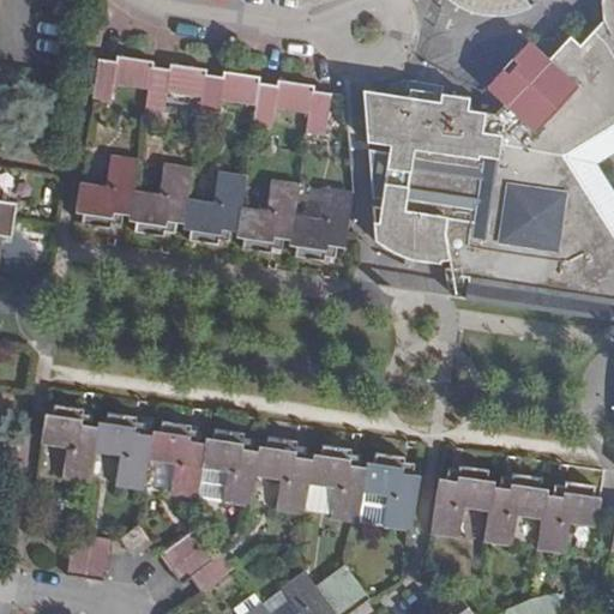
[(613,227),(570,152),(613,126),(613,0),(606,0),(606,5),(606,11),(607,17),(581,41),(575,34),(552,56),(539,42),(491,88),(505,102),(498,112),(471,107),(474,97),(440,92),(439,102),(419,98),(362,90),(368,143),(390,145),(387,155),(368,154),(373,199),(380,200),(381,208),(374,206),(380,287),(506,305),(613,320),(613,227)]
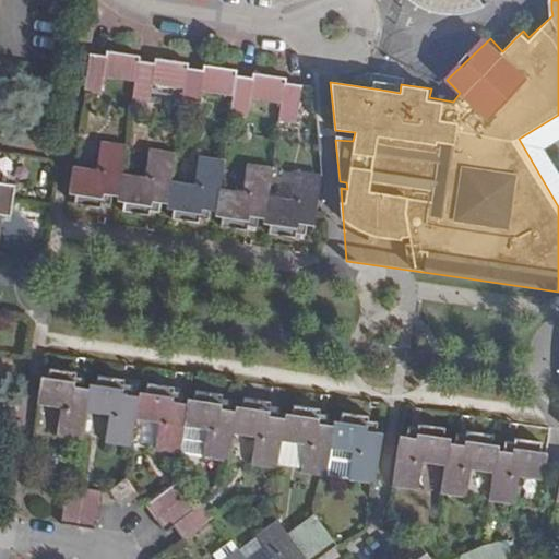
[(412,0),(419,6),(426,8),(436,11),(443,13),(455,14),(465,13),(474,12),(487,9),(480,0),(412,0)]
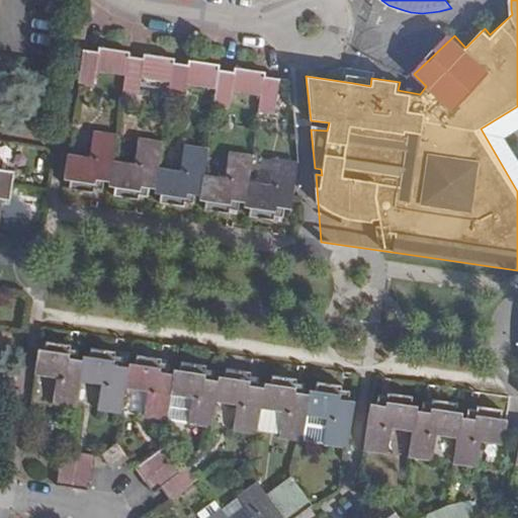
[(97,53),(81,51),(76,86),(92,89),(94,73),(122,77),(120,92),(137,95),(140,79),(168,83),(166,100),(183,102),(185,86),(213,90),(210,106),(227,109),(230,93),(258,97),(255,113),(272,115),(277,80),(260,77),(261,72),(233,68),(232,73),(217,71),(217,66),(188,62),(187,67),(171,65),(172,60),(143,55),(142,60),(125,57),(125,53),(98,48),(97,53)]
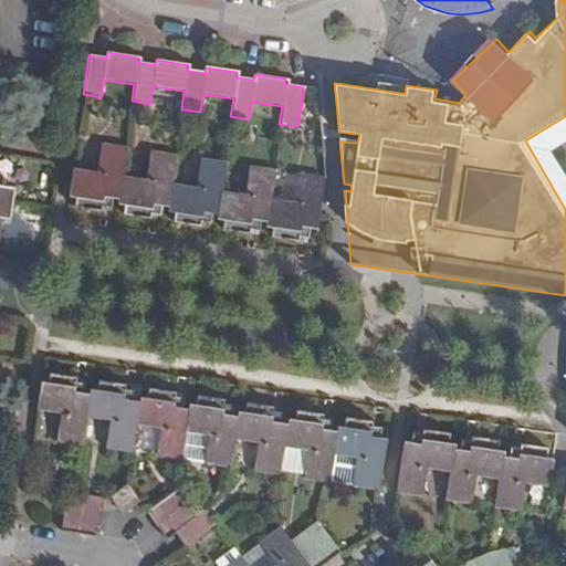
[(565,116),(525,140),(565,209),(565,171),(553,150),(565,143),(565,116)]
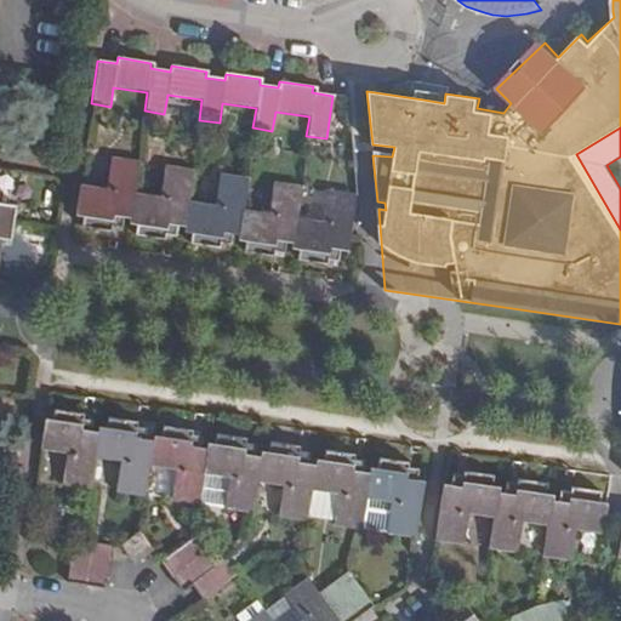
[(103,187),(79,184),(74,217),(83,218),(81,228),(109,233),(110,226),(120,227),(121,216),(130,218),(129,226),(137,227),(135,238),(164,241),(165,235),(172,237),(175,226),(182,227),(182,235),(192,237),(191,246),(218,250),(218,241),(228,244),(229,234),(237,235),(235,240),(246,243),(245,254),(272,258),(274,251),(283,252),(284,243),(291,243),(290,249),(300,250),(297,262),(325,266),(326,257),(337,258),(339,250),(345,251),(352,194),(324,191),(320,220),(295,215),(298,187),(273,183),(268,211),(241,208),(245,178),(218,175),(214,204),(187,200),(189,170),(160,166),(157,195),(132,191),(136,163),(107,158),(103,187)]
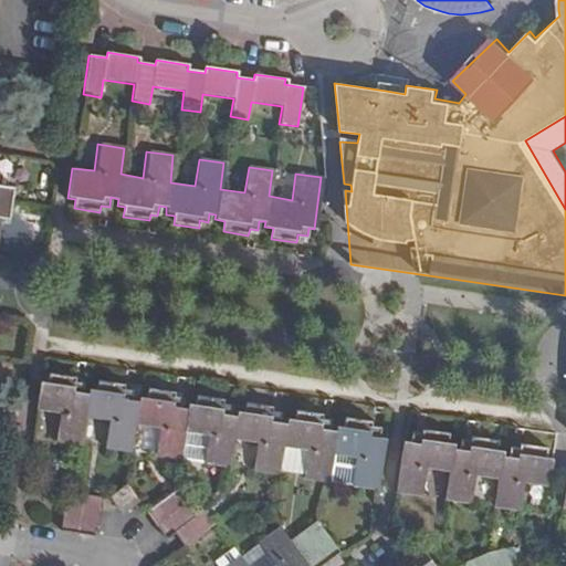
[(0,216),(7,218),(11,186),(2,185),(7,157),(0,155),(0,216)]
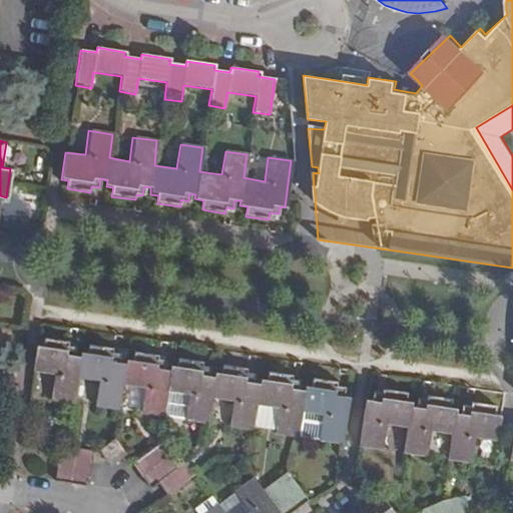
[(344,444),(351,395),(343,393),(344,386),(336,385),(337,381),(315,377),(314,383),(308,382),(306,388),(300,387),(301,380),(293,379),(294,374),(272,370),(270,376),(263,375),(262,381),(254,381),(255,374),(247,372),(248,367),(225,363),(224,369),(217,368),(216,375),(209,374),(211,367),(204,366),(205,361),(180,356),(179,363),(173,362),(172,369),(165,368),(166,360),(158,359),(159,353),(136,350),(136,355),(129,355),(128,362),(120,361),(121,353),(114,352),(115,346),(91,343),(91,349),(83,348),(82,356),(75,354),(76,347),(68,345),(69,339),(49,336),(48,342),(38,340),(34,371),(56,374),(52,399),(75,402),(79,378),(99,381),(95,405),(119,409),(123,384),(145,388),(141,413),(166,416),(170,391),(191,394),(187,419),(209,422),(213,397),(234,401),(230,426),(254,430),(259,404),(278,407),(274,433),(299,437),(303,411),(324,414),(320,440),(344,444)]
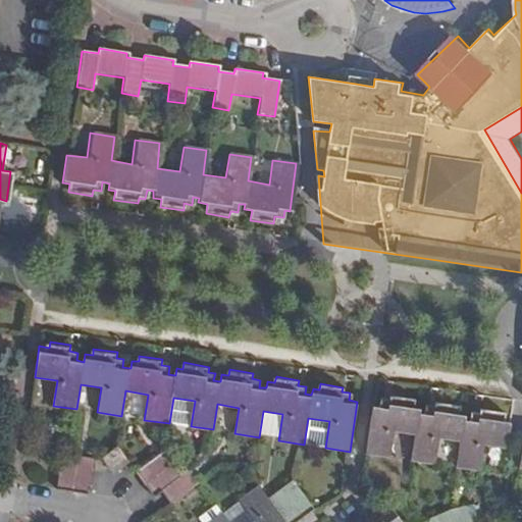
[(508,449),(509,440),(513,418),(503,416),(504,411),(480,408),(479,413),(472,412),(471,418),(465,418),(466,411),(460,410),(461,405),(435,401),(434,407),(427,405),(426,412),(419,411),(420,404),(415,404),(416,398),(390,395),(389,400),(382,399),(381,405),(374,403),(367,454),(390,457),(395,431),(414,434),(411,461),(435,464),(439,438),(459,440),(456,467),(480,471),(484,445),(508,449)]
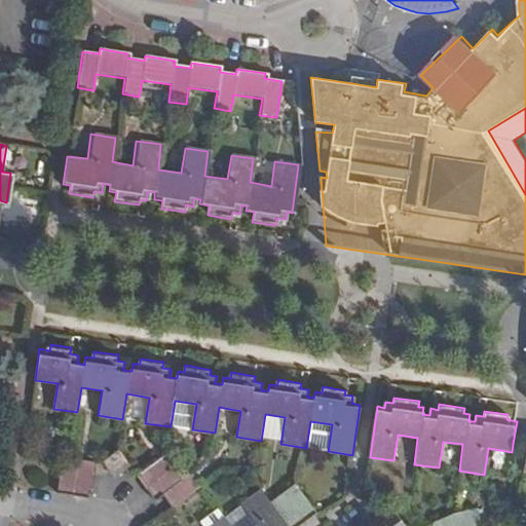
[(118,450),(103,460),(115,478),(130,467),(118,450)]
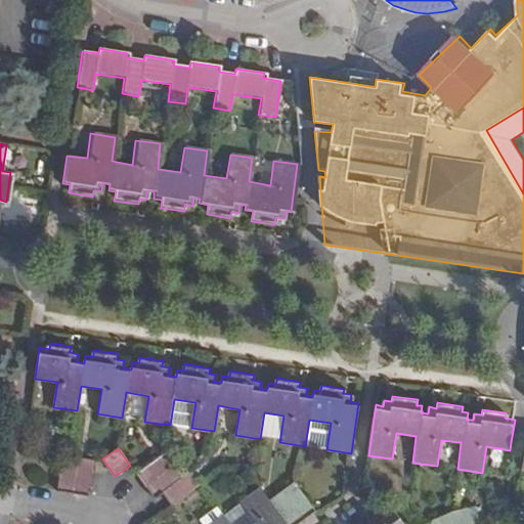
[(165,451),(136,471),(156,497),(163,492),(172,506),(202,484),(191,471),(183,477),(165,451)]
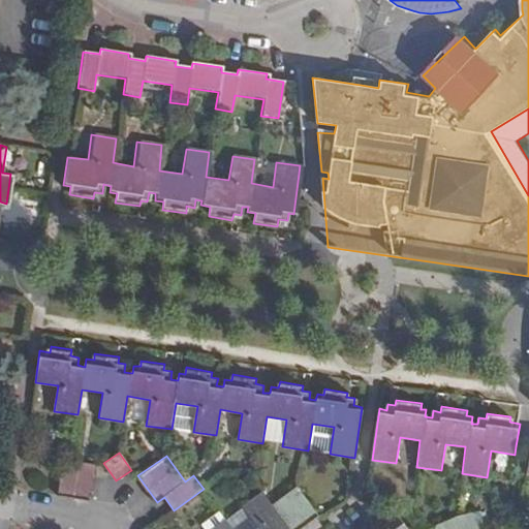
[(63,459),(58,496),(90,501),(96,465),(63,459)]
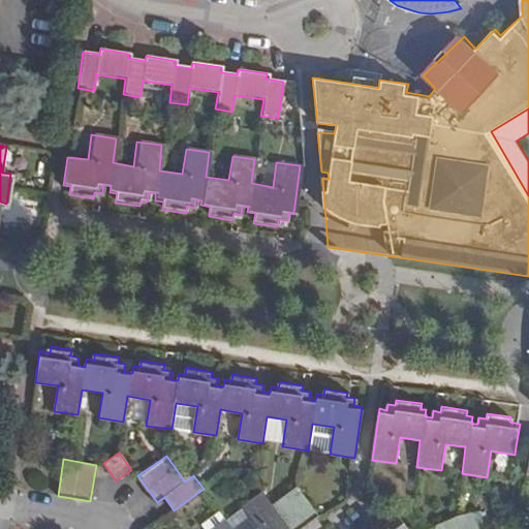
[(300,528),(319,516),(298,487),(273,505),(262,491),(244,505),(257,525),(251,528),(231,528),(224,520),(211,528),(300,528)]
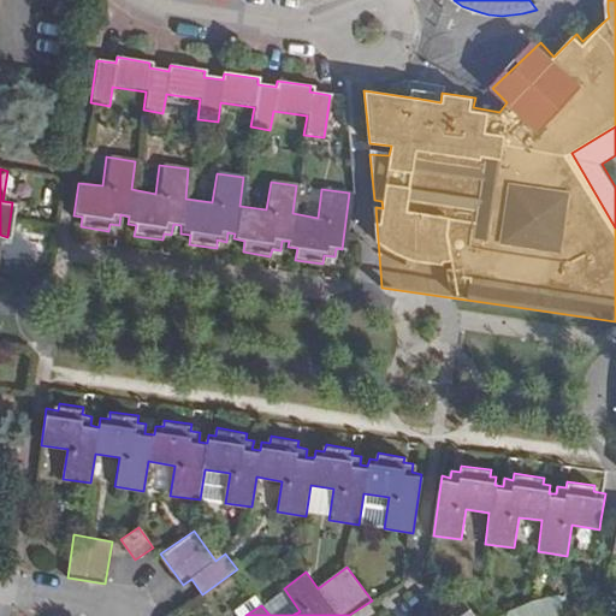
[(292,615),(300,611),(284,588),(261,605),(270,615),(292,615)]
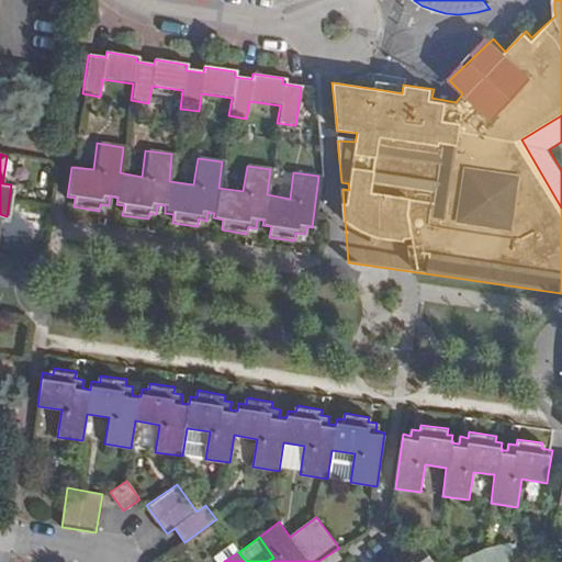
[(452,561),(514,561),(510,542),(496,544),(485,548),(479,549),(470,553),(463,557),(458,560),(452,561)]
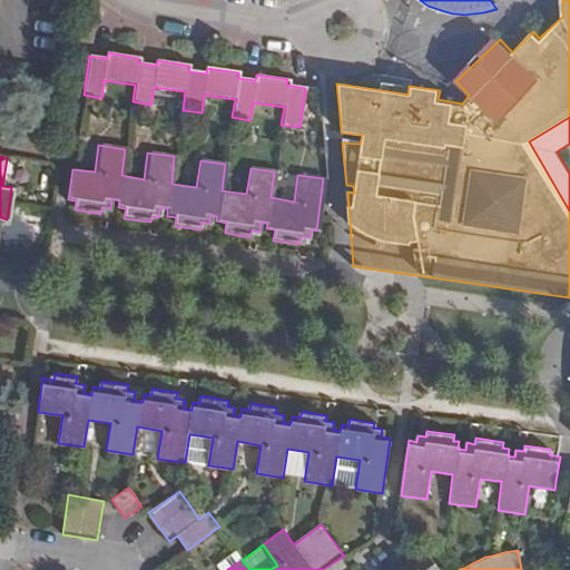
[(435,569),(426,556),(412,567),(414,569),(435,569)]
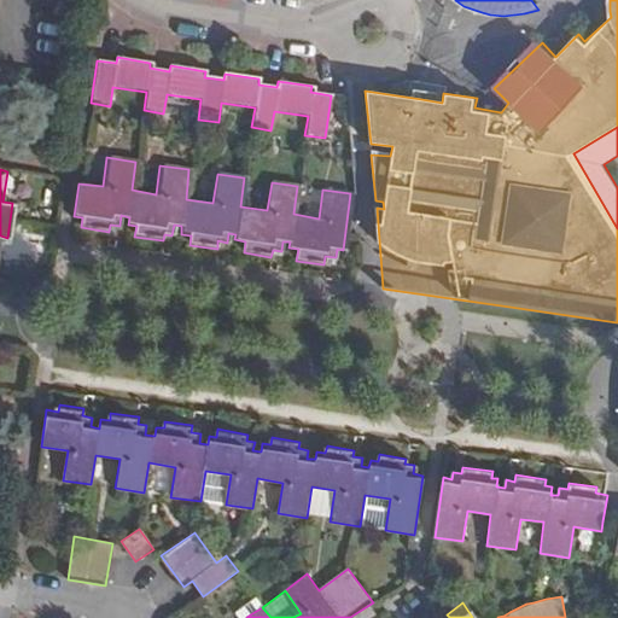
All buildings are outlined.
